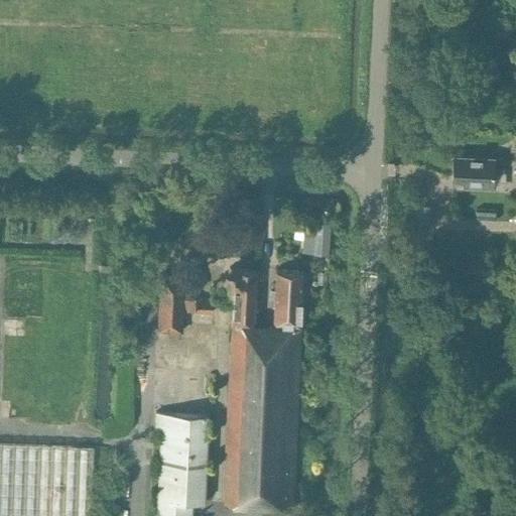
[(502,158),(454,156),(452,180),(468,181),(467,186),(492,187),(492,171),(501,171),(502,158)]
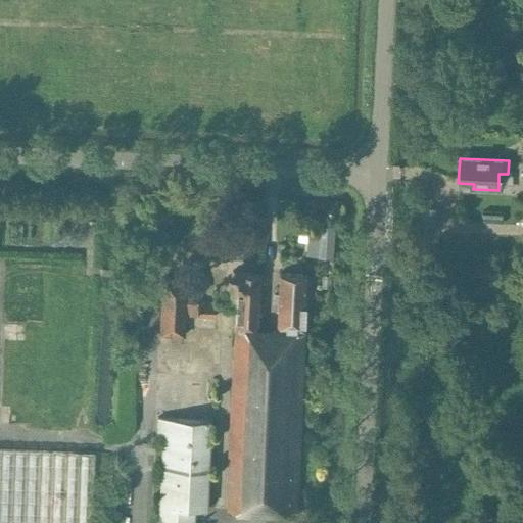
[(321,231),(319,255),(331,256),(333,226),(325,226),(325,232),(321,231)]
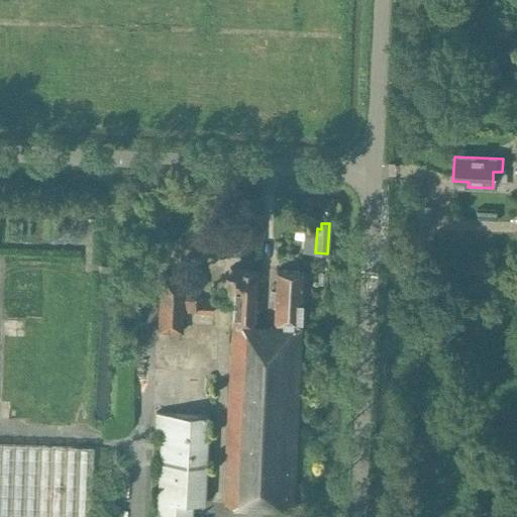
[(228,268),(228,280),(234,281),(232,324),(252,325),(252,324),(255,270),(228,268)]
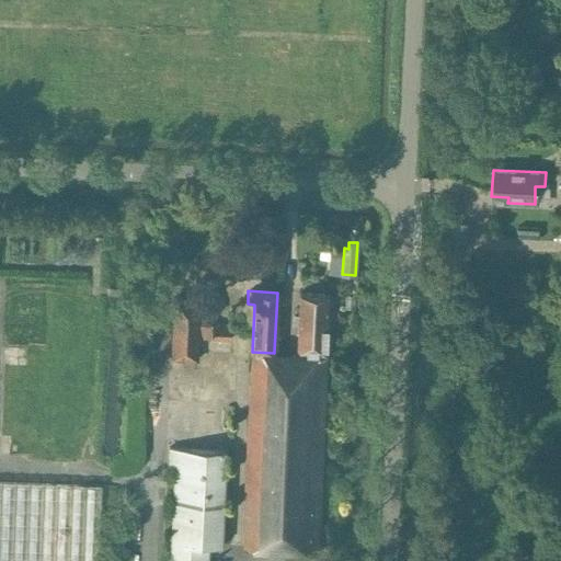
[(294,315),(294,322),(299,322),(297,353),(297,354),(330,355),(332,295),(329,295),(328,295),(300,294),(299,316),(294,315)]
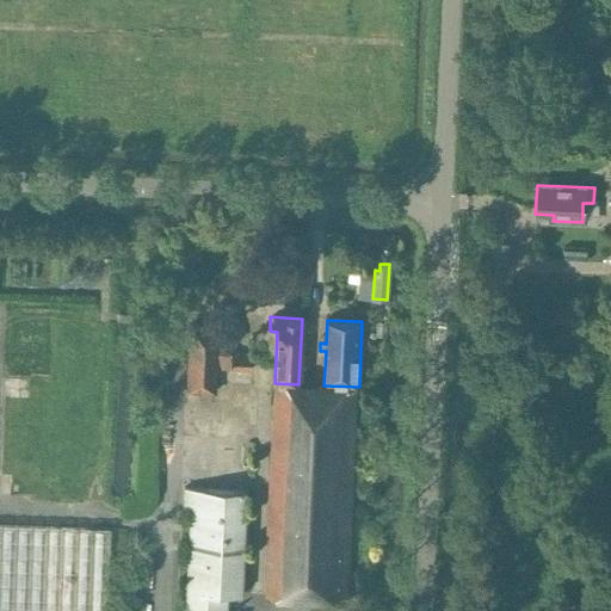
[(190,326),(187,390),(190,390),(215,393),(215,369),(251,370),(252,353),(216,352),(217,326),(190,325),(190,326)]
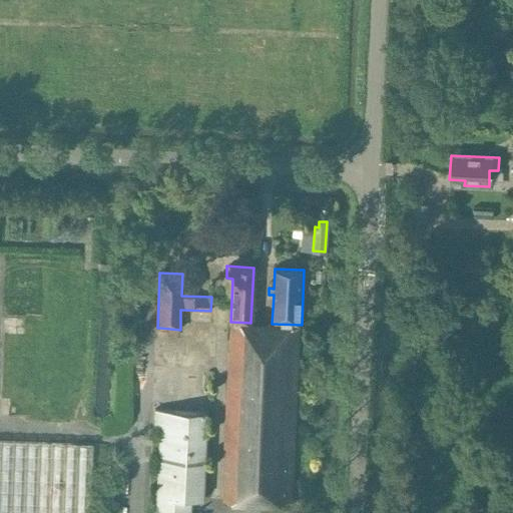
[(220,444),(220,450),(224,450),(222,500),(290,503),(294,503),(302,325),(272,324),(272,323),(250,322),(250,323),(230,322),(230,333),(224,445),(220,444)]
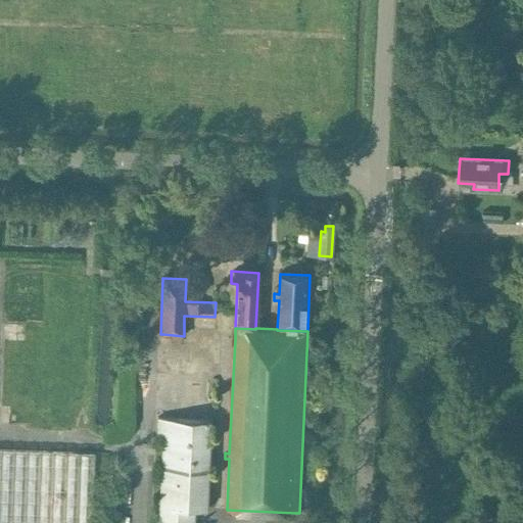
[(156,436),(162,436),(158,522),(174,522),(175,508),(184,508),(185,475),(208,476),(210,420),(157,417),(156,436)]
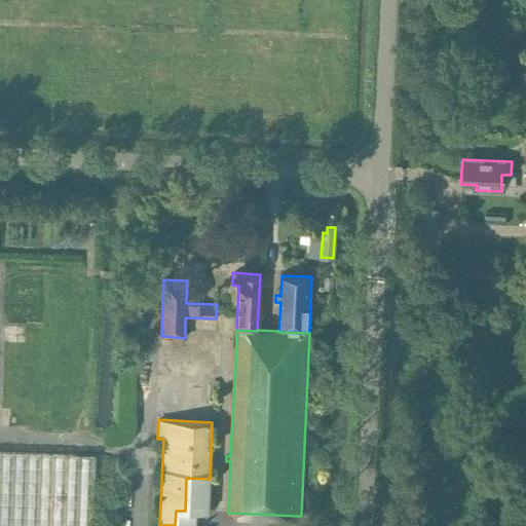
[(0,525),(91,525),(95,455),(0,452),(0,525)]
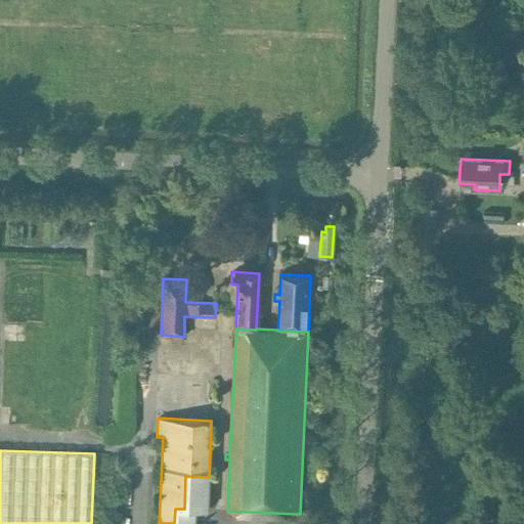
[(193,523),(194,509),(207,510),(209,477),(185,476),(184,509),(175,509),(174,523),(193,523)]
